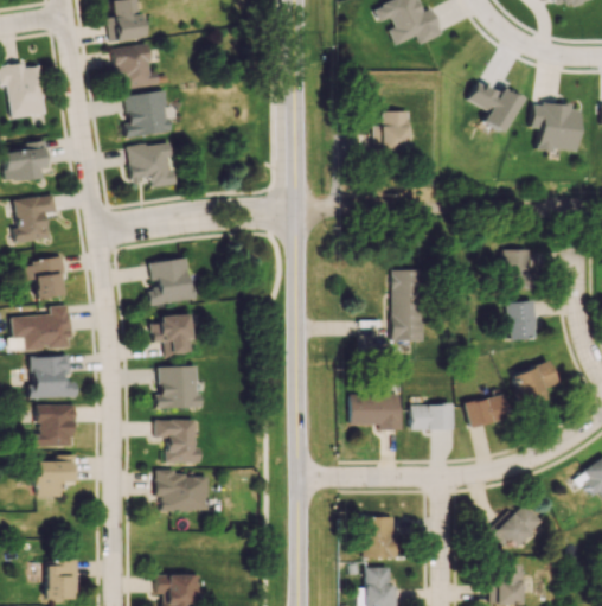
[(142,39),(138,0),(113,0),(114,17),(107,18),(109,42),(142,39)]
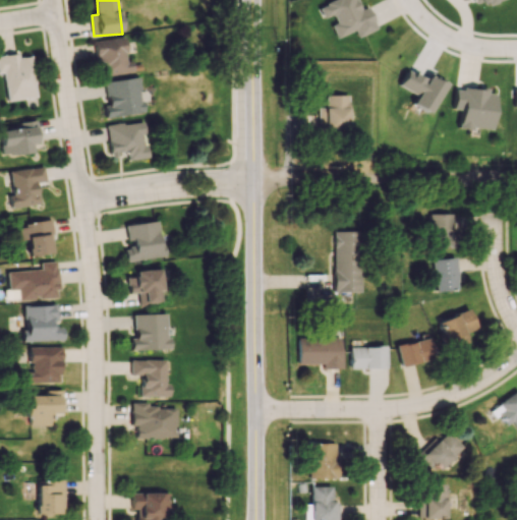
[(360,38),(380,31),(370,8),(362,10),(357,0),(337,0),(321,6),(328,23),(333,20),(340,39),(358,32),(360,38)]
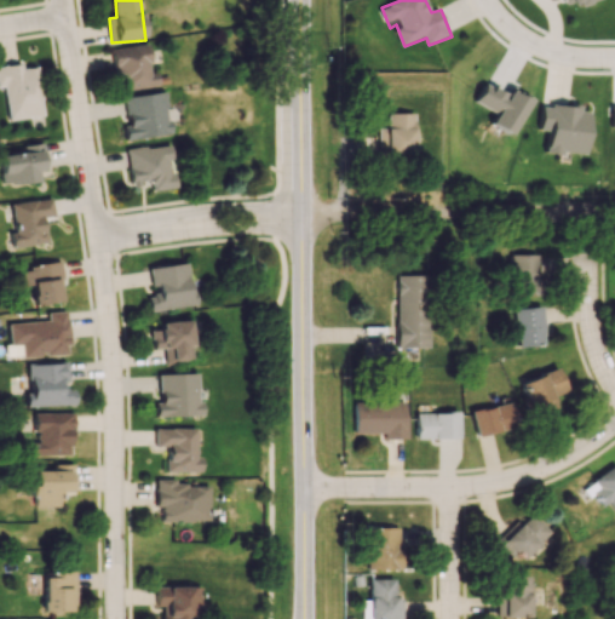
[(116,49),(120,92),(161,87),(160,73),(154,74),(150,45),(116,49)]
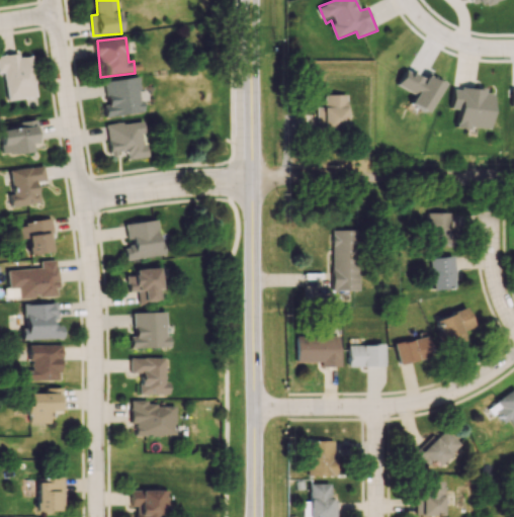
[(10,101),(38,97),(33,57),(20,58),(19,54),(0,56),(0,71),(0,73),(6,73),(10,101)]
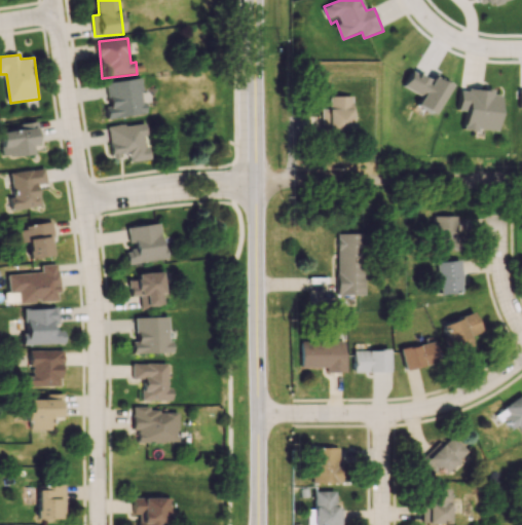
[(435,115),(453,83),(437,74),(432,82),(414,71),(405,87),(423,98),(418,106),(435,115)]
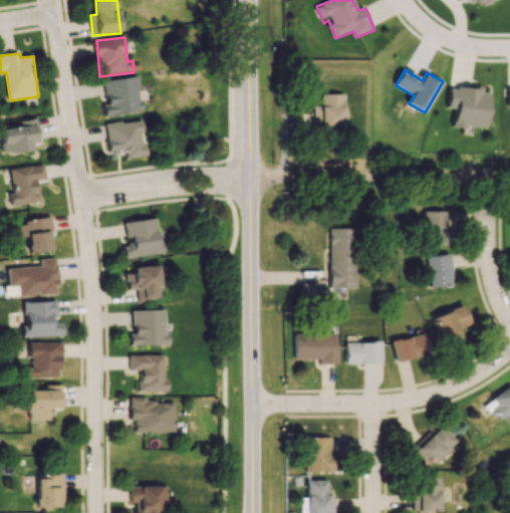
[(143,112),(140,77),(105,80),(108,105),(104,105),(105,116),(143,112)]
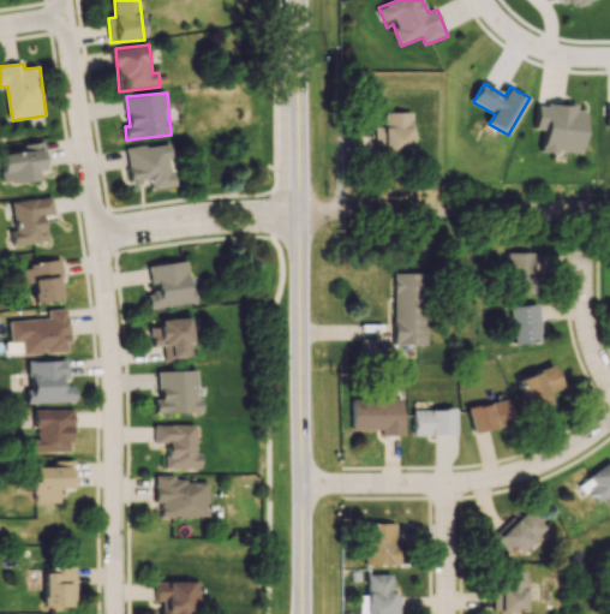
[(537,130),(546,131),(544,150),(581,155),(587,109),(539,105),(537,130)]
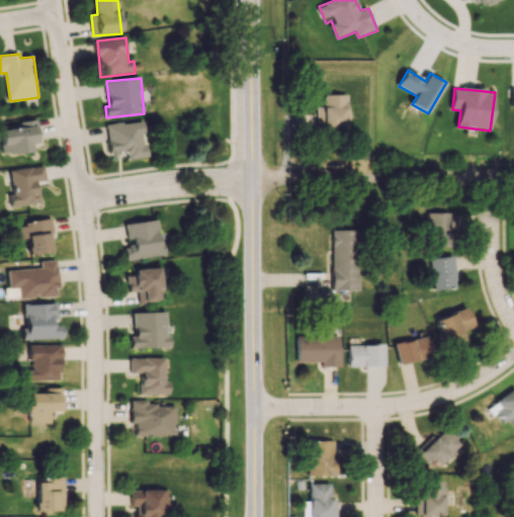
[(347,95),(326,96),(326,108),(318,108),(318,131),(348,131),(347,95)]
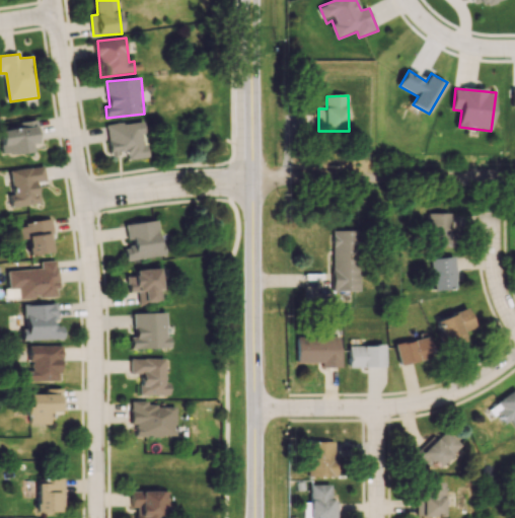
[(33,152),(32,143),(42,142),(40,121),(22,122),(22,129),(2,131),(5,155),(33,152)]
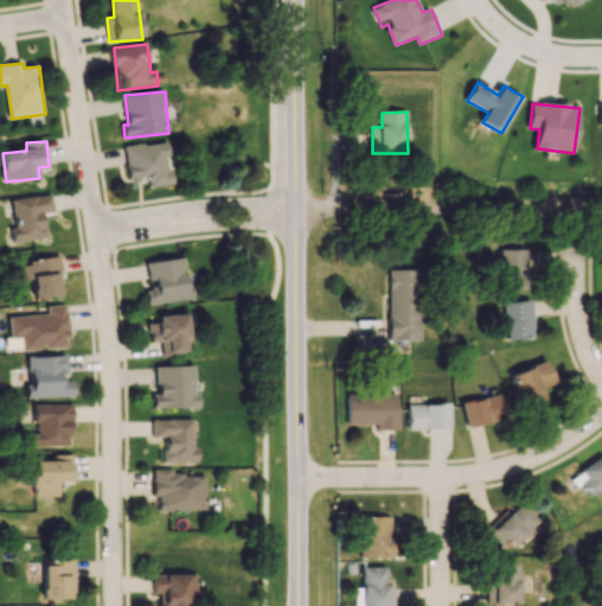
[(128,147),(132,183),(148,180),(149,187),(174,185),(168,142),(128,147)]
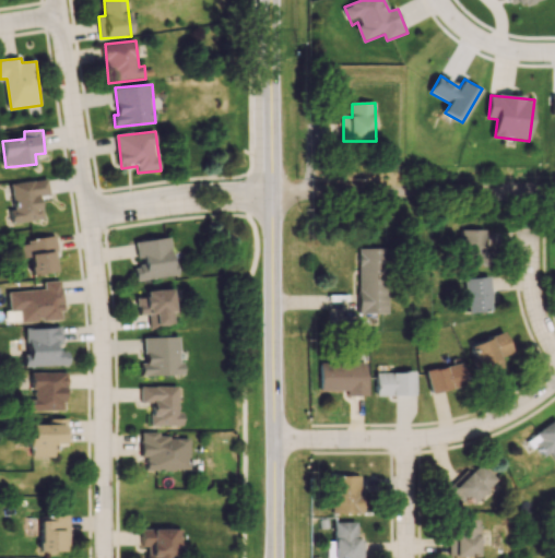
[(14,224),(45,220),(42,197),(51,196),(49,179),(13,185),(16,209),(12,209),(14,224)]
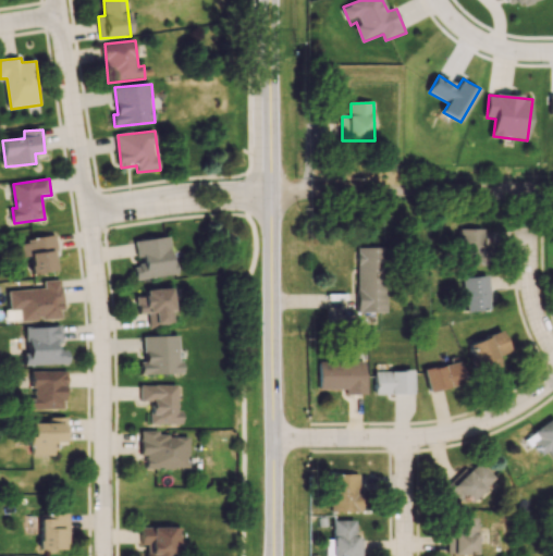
[(487,230),(464,230),(465,267),(488,266),(487,230)]
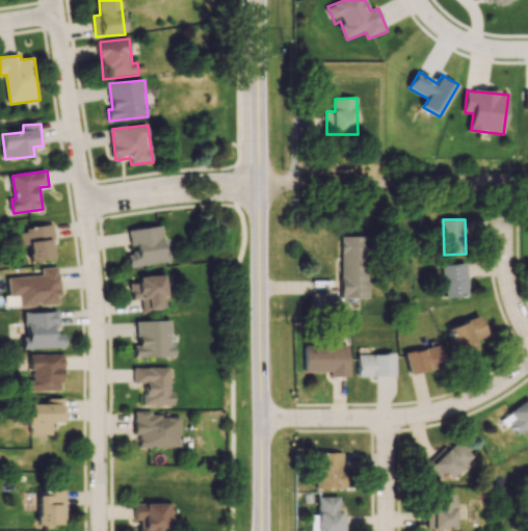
[(172,262),(169,248),(166,248),(163,226),(132,231),(135,254),(129,255),(131,267),(172,262)]
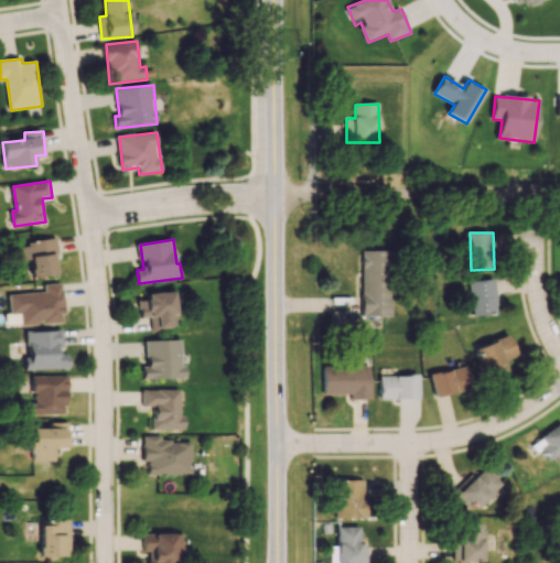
[(57,275),(56,253),(61,253),(60,240),(19,244),(20,264),(32,263),(33,278),(57,275)]
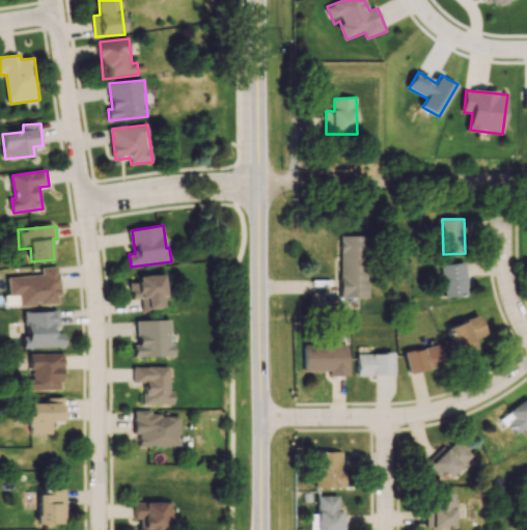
[(369,236),(342,236),(342,299),(370,299),(369,236)]
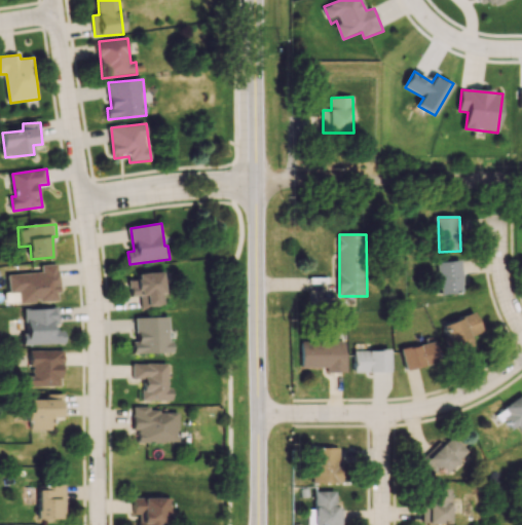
[(444,296),(465,294),(462,261),(441,263),(444,296)]
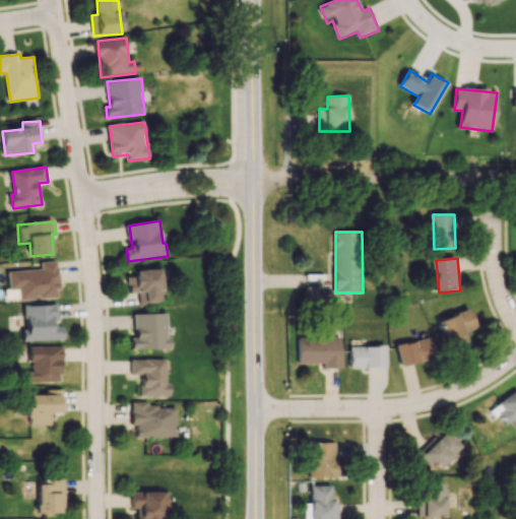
[(10,272),(11,289),(21,289),(21,301),(60,299),(58,262),(43,262),(43,270),(10,272)]
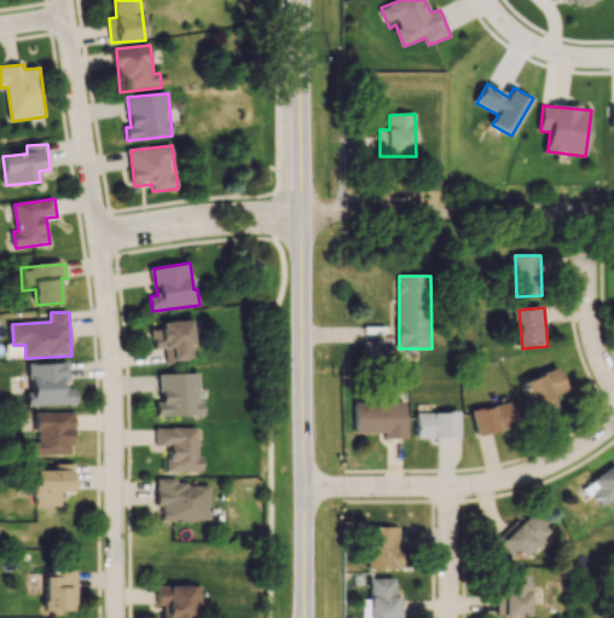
[(163,323),(164,330),(155,330),(156,350),(167,348),(168,362),(196,361),(193,321),(163,323)]
